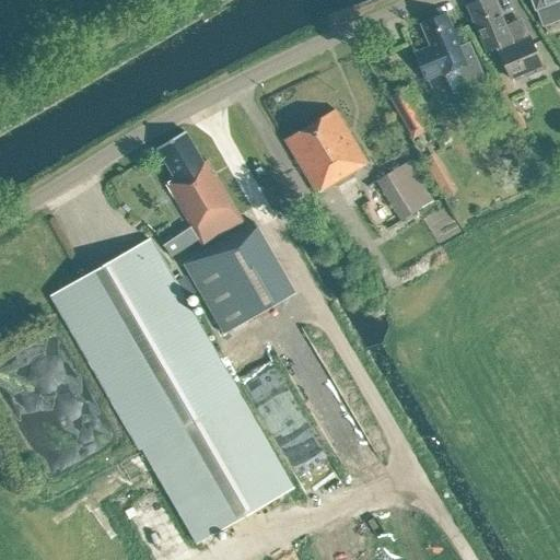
[(505,26),(493,0),(480,0),(466,7),(486,51),(497,47),(510,80),(524,73),(526,78),(543,70),(521,19),(505,26)]
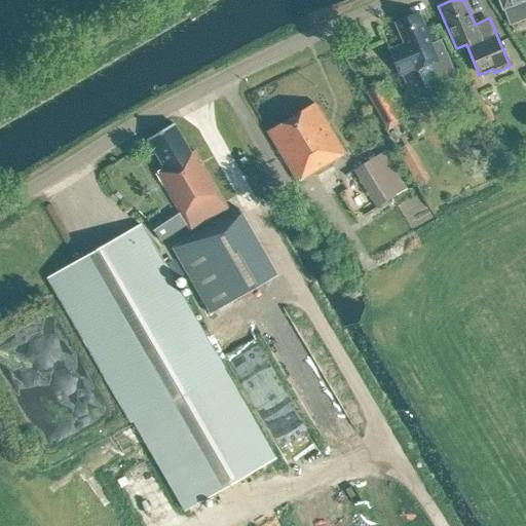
[(525,0),(498,0),(502,8),(503,8),(510,24),(525,16),(525,0)]
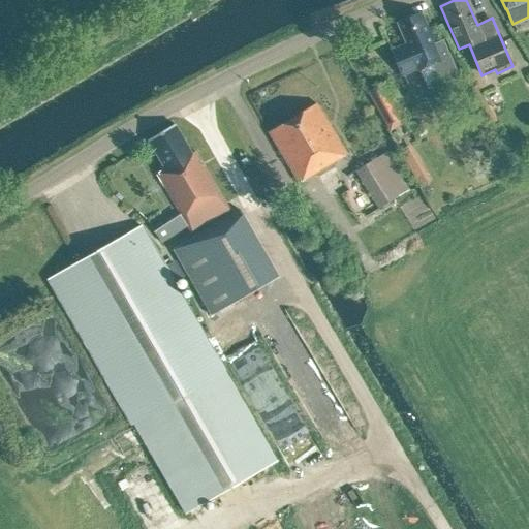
[(435,47),(421,13),(398,23),(406,44),(392,51),(402,75),(416,68),(417,70),(431,64),(441,87),(460,79),(444,42),(435,47)]
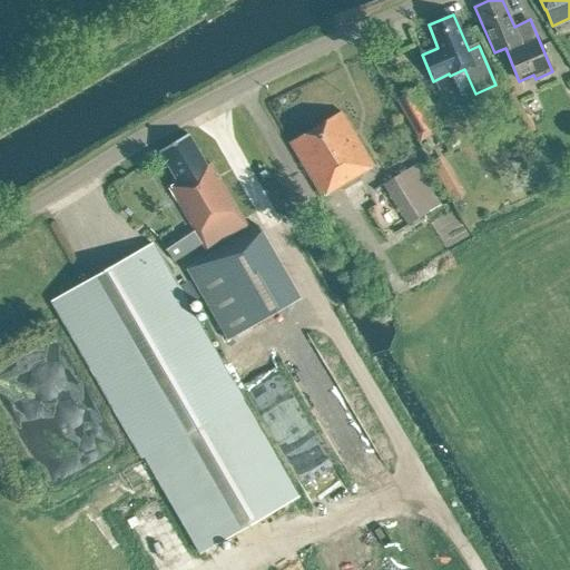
[(424,115),(415,97),(397,106),(415,139),(435,129),(428,112),(424,115)]
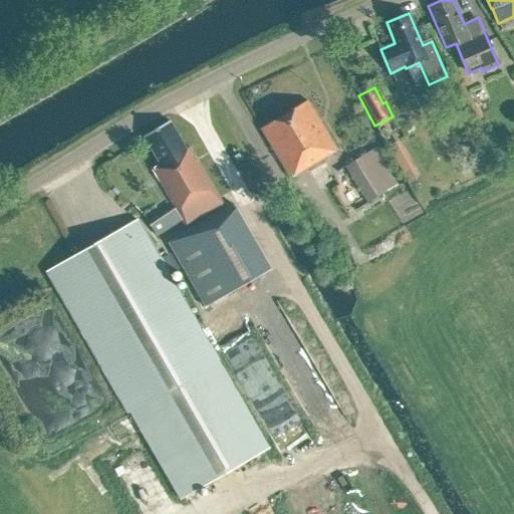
[(290,178),(337,150),(307,101),(261,130),(290,178)]
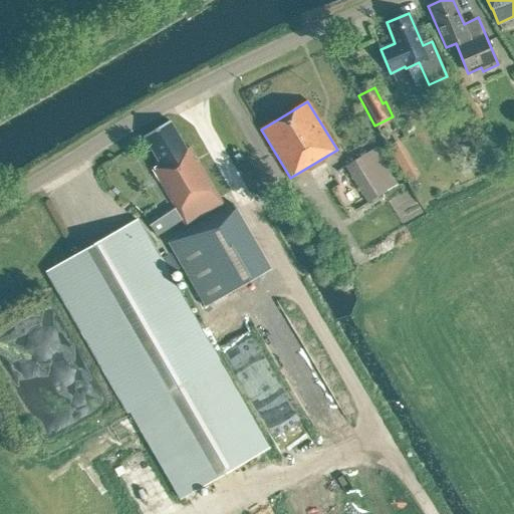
[(187,149),(169,120),(144,136),(161,165),(153,170),(158,178),(187,225),(224,202),(196,158),(197,158),(190,147),(187,149)]
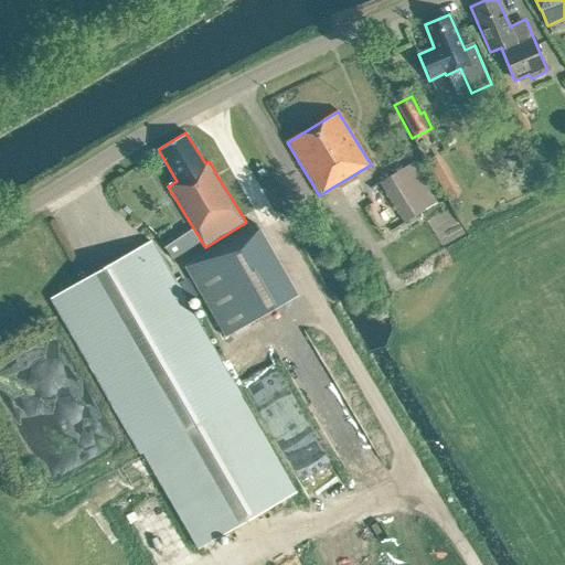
[(404,221),(436,203),(412,162),(380,181),(404,221)]
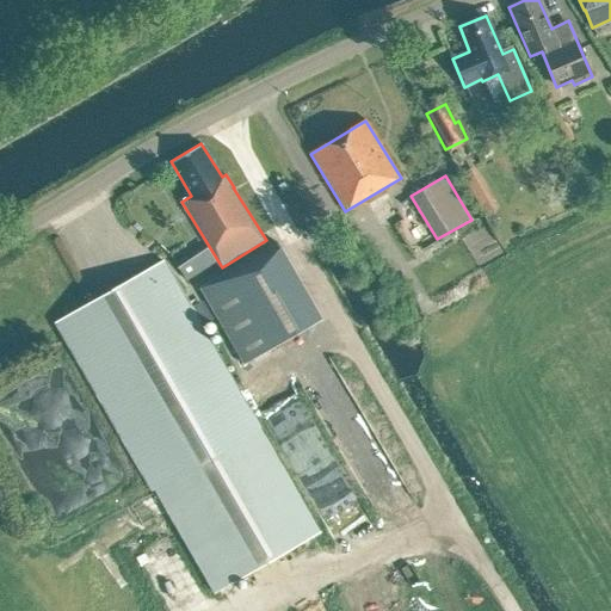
[(278,244),(201,289),(245,365),(323,320),(278,244)]
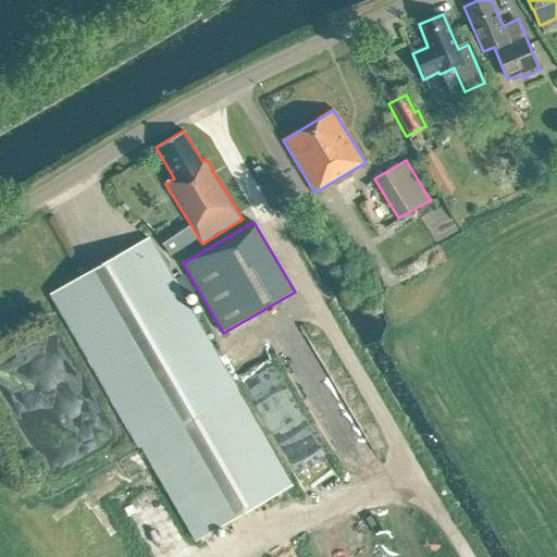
[(194,540),(291,485),(149,238),(52,293),(194,540)]
